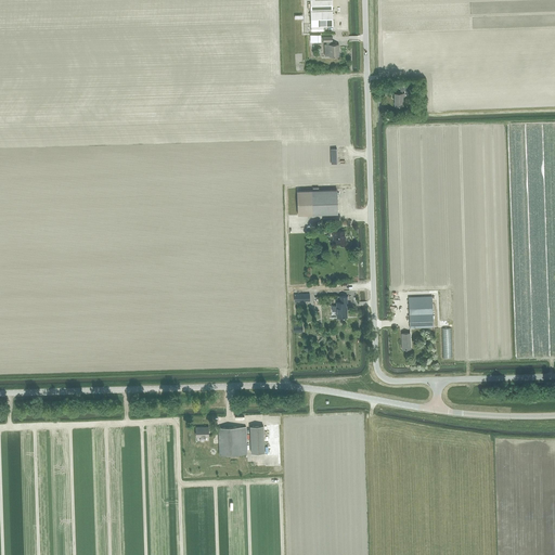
[(310,0),(311,26),(333,26),(332,0),(310,0)]
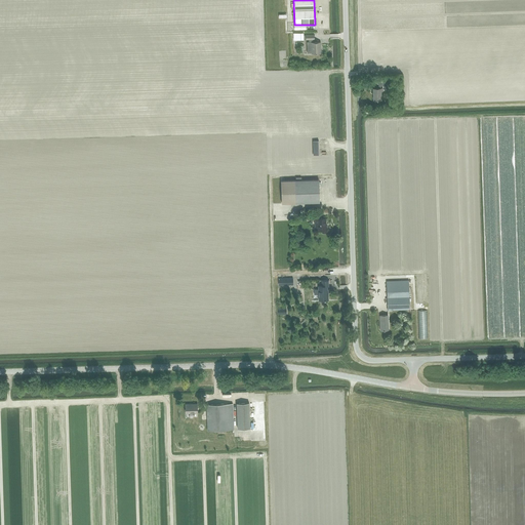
[(312,53),(321,53),(321,42),(314,42),(314,39),(315,39),(315,34),(306,34),(306,39),(310,39),(310,42),(311,42),(312,53)]
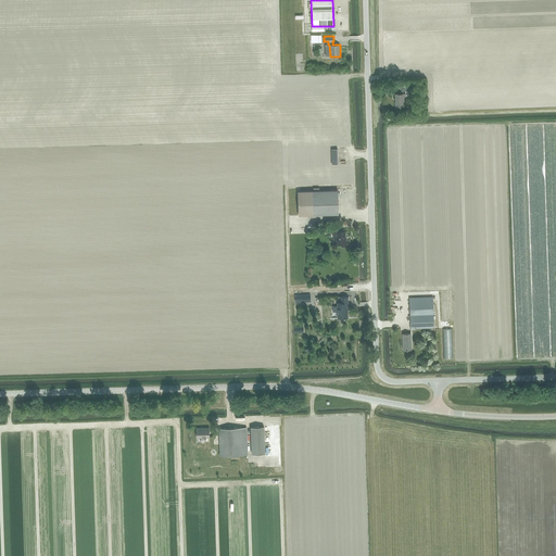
[(405,97),(405,93),(395,93),(395,106),(404,105),(404,97),(405,97)]
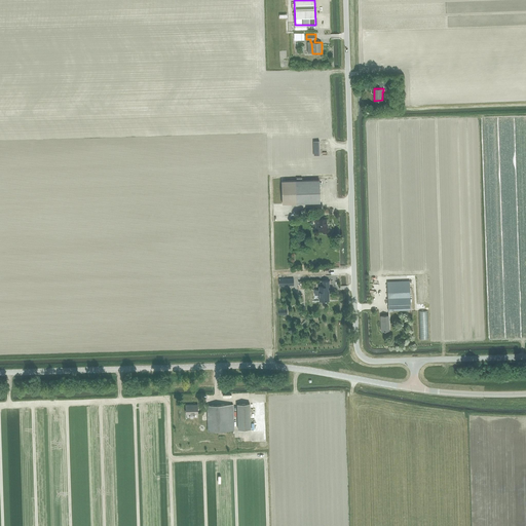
[(321,202),(320,180),(320,179),(302,180),(302,177),(296,177),(296,180),(283,181),(283,204),(321,202)]
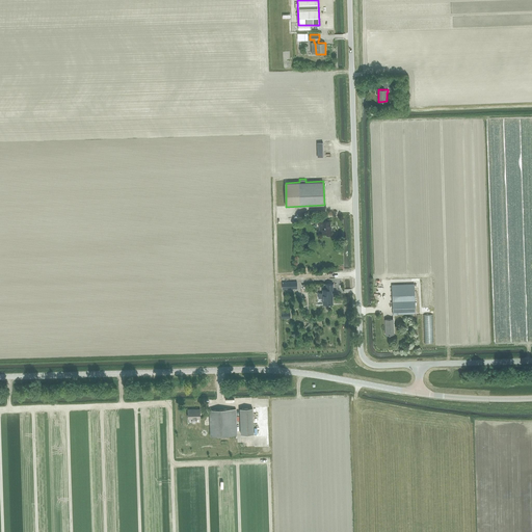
[(318,222),(319,222),(320,233),(326,233),(326,235),(331,235),(331,229),(330,229),(330,227),(330,221),(324,221),(324,216),(318,216),(318,222)]
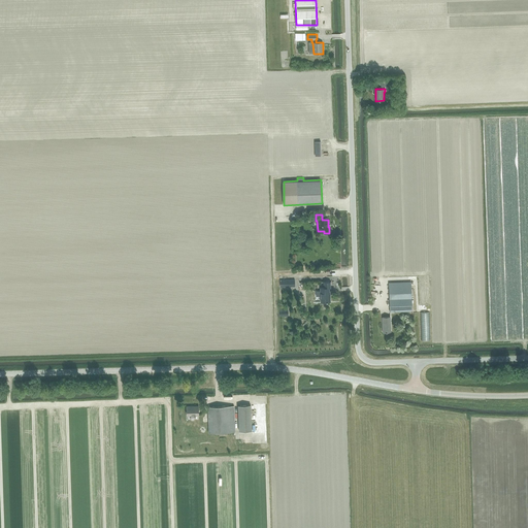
[(331,302),(330,295),(329,295),(329,288),(332,288),(331,282),(323,282),(324,288),(321,288),(322,302),(331,302)]
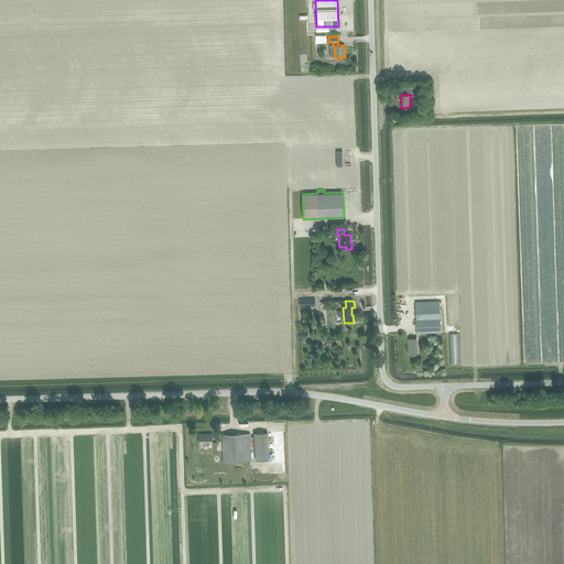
[(415,302),(416,320),(440,318),(440,301),(415,302)]
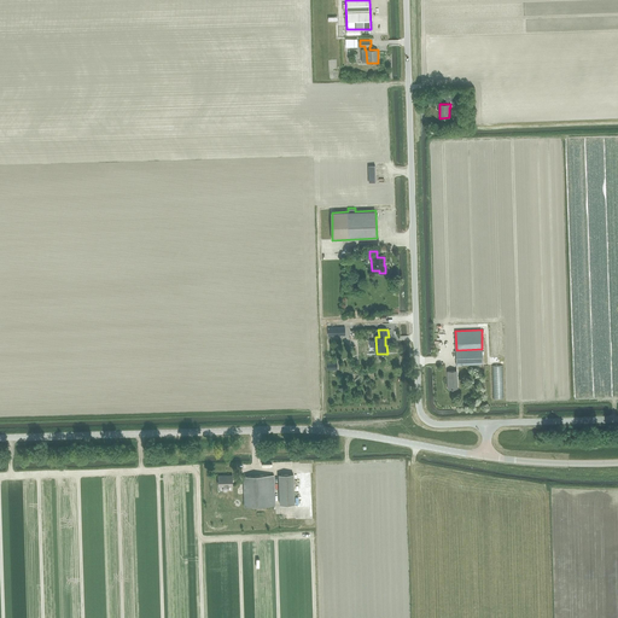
[(483,363),(482,349),(456,350),(455,350),(456,365),(483,363)]
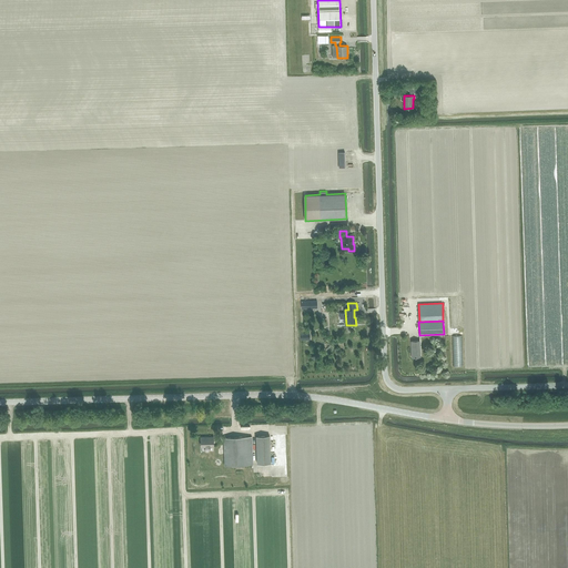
[(224,437),(224,454),(217,454),(219,459),(224,458),(225,466),(253,465),(252,436),(224,437)]
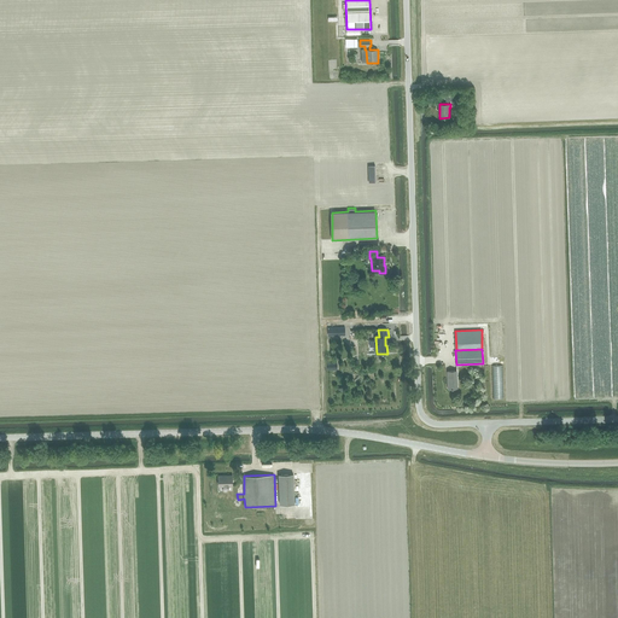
[(293,474),(278,474),(280,505),(295,505),(293,474)]
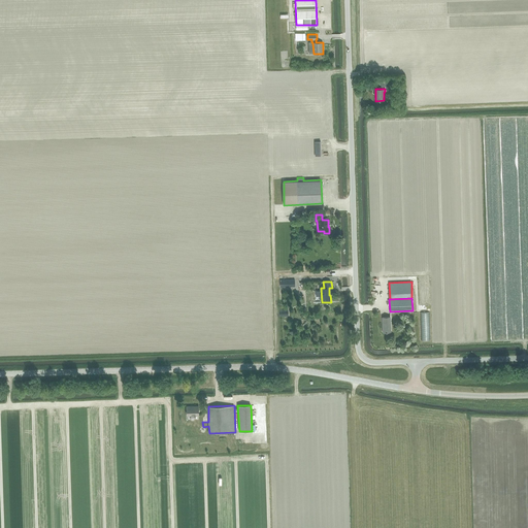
[(187,416),(199,416),(198,406),(187,406),(187,416)]
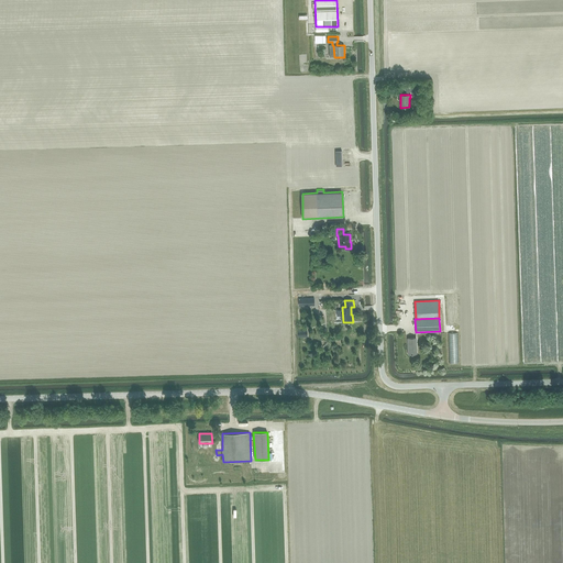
All buildings are outlined.
